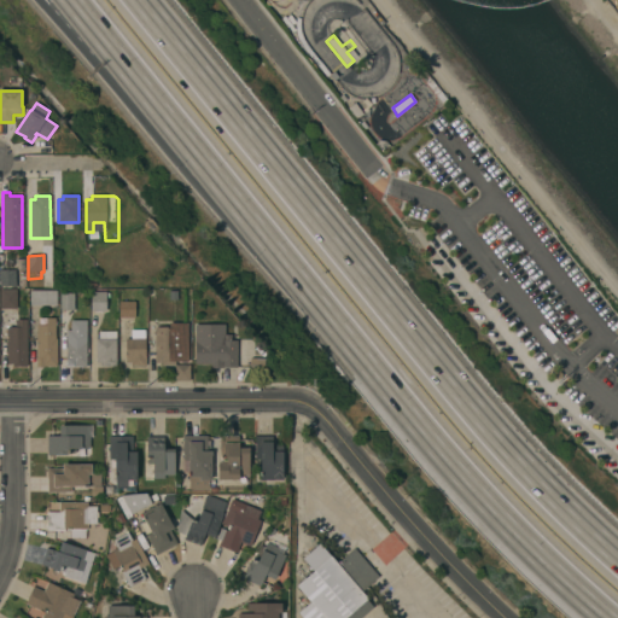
[(16,286),(0,286),(0,269),(15,269),(16,286)]
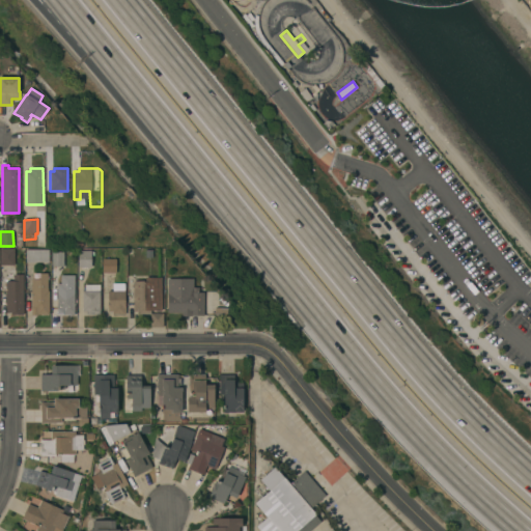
[(0,248),(14,249),(14,266),(0,266),(0,248)]
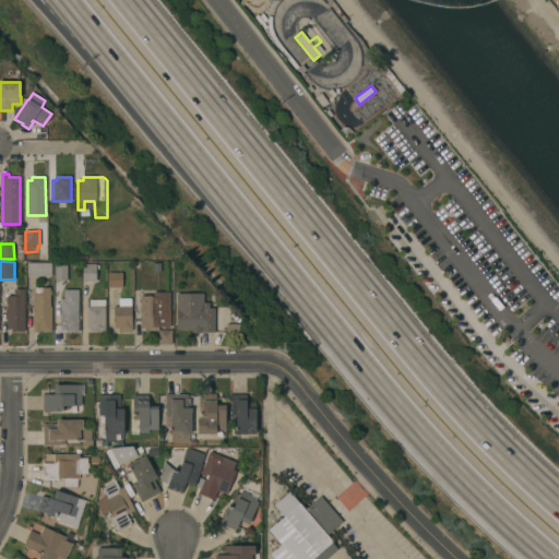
[(67,281),(54,281),(55,262),(62,262),(62,265),(67,265),(67,281)]
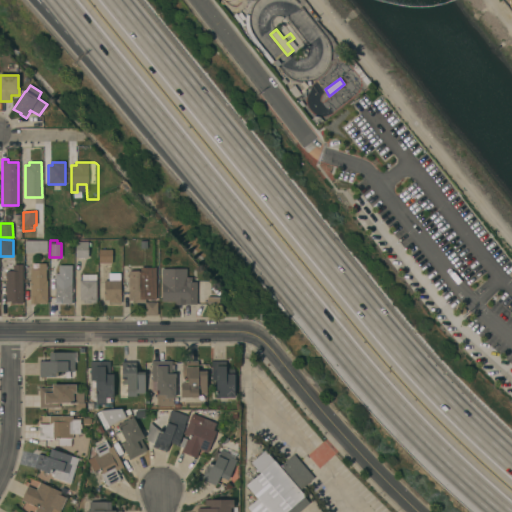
[(47,241),(47,253),(25,253),(25,241),(47,241)]
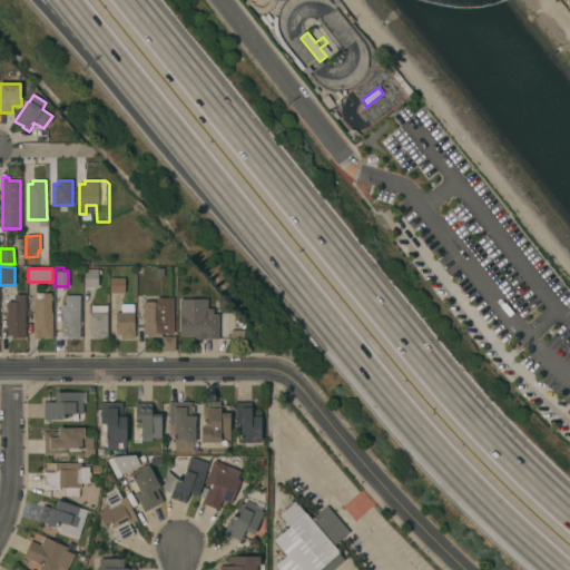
[(85,287),(84,269),(97,269),(98,286),(85,287)]
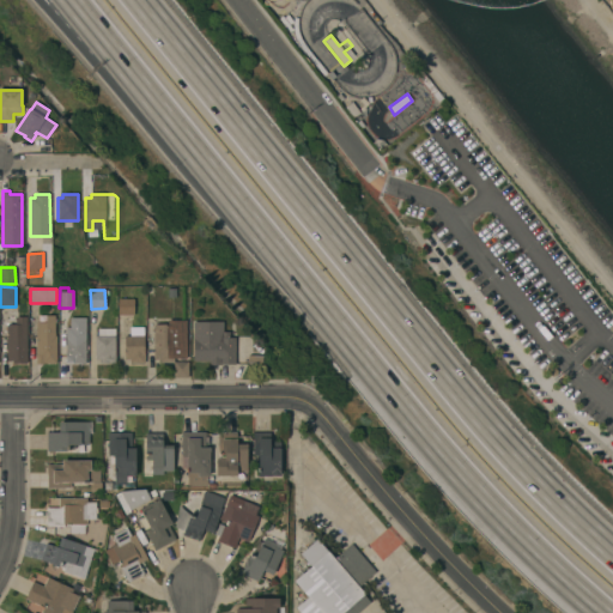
[(117,315),(117,299),(134,299),(134,315),(117,315)]
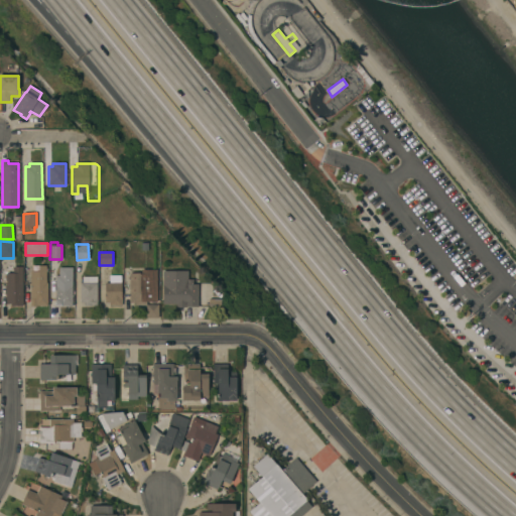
[(47,305),(35,305),(35,303),(30,303),(30,298),(24,298),(24,285),(30,285),(30,272),(33,272),(33,266),(46,266),(46,277),(46,283),(47,283),(47,305)]
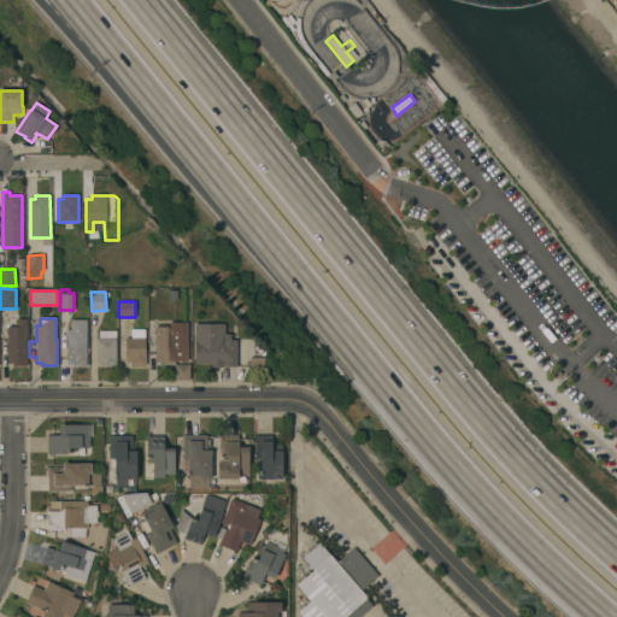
[(70,321),(86,321),(86,366),(66,366),(66,330),(70,330),(70,321)]
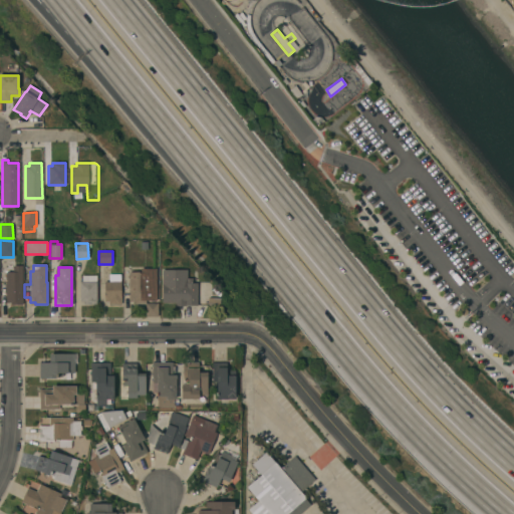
[(157,300),(146,300),(146,303),(158,303),(158,317),(145,317),(145,304),(134,304),(134,301),(129,301),(129,272),(141,272),(141,269),(157,269),(157,300)]
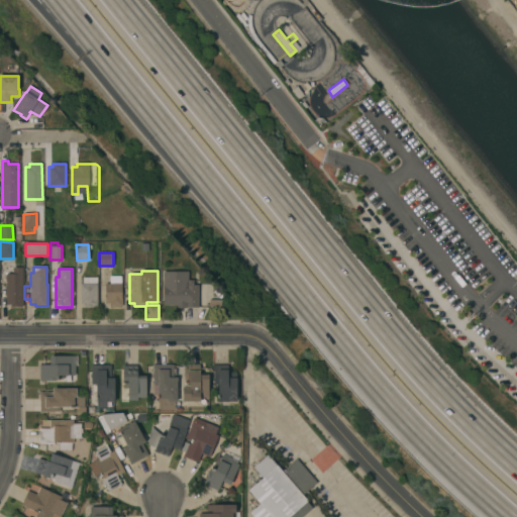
[(163,272),(188,272),(188,280),(193,280),(193,285),(198,285),(198,308),(176,308),(176,305),(163,305),(163,272)]
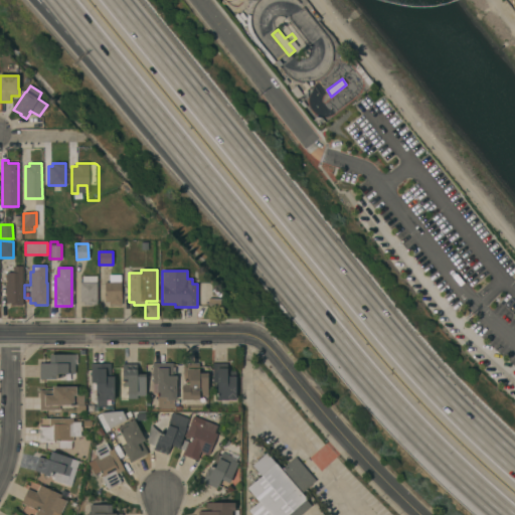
[(5,273),(22,273),(22,306),(10,306),(10,303),(6,303),(5,273)]
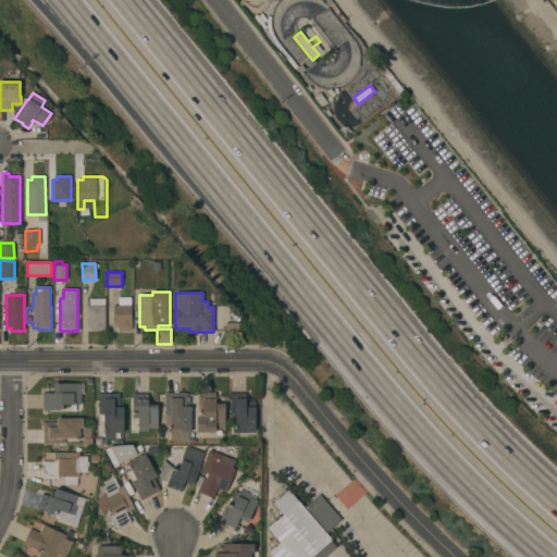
[(132,330),(118,330),(118,326),(113,326),(113,306),(118,306),(118,297),(131,297),(132,330)]
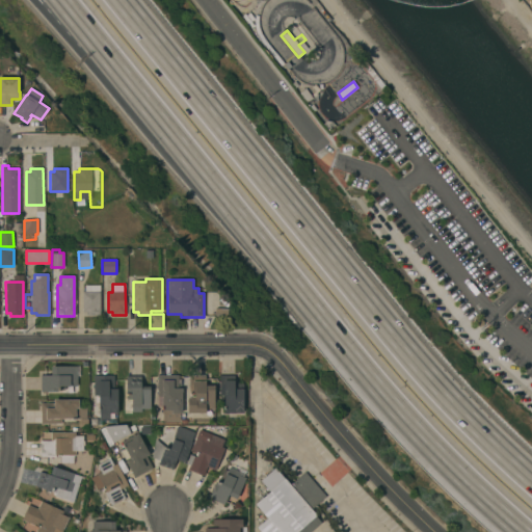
[(100,315),(87,315),(87,313),(83,313),(82,292),(85,292),(84,285),(100,285),(100,315)]
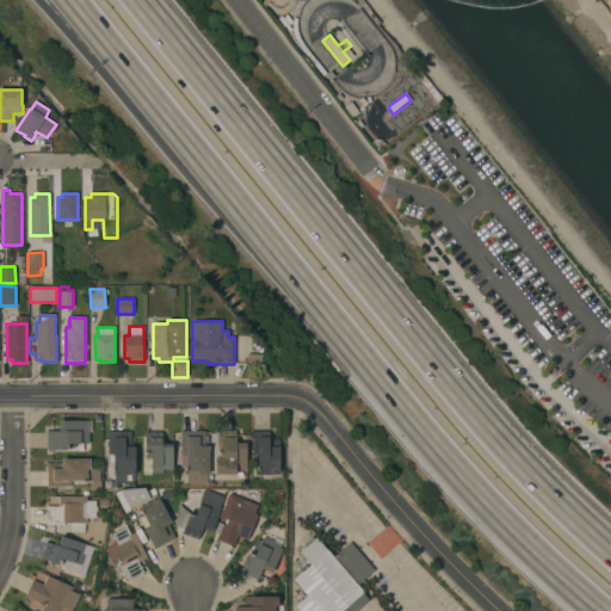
[(47,431),(59,431),(59,421),(88,421),(88,444),(74,444),(74,449),(67,449),(67,450),(47,450),(47,431)]
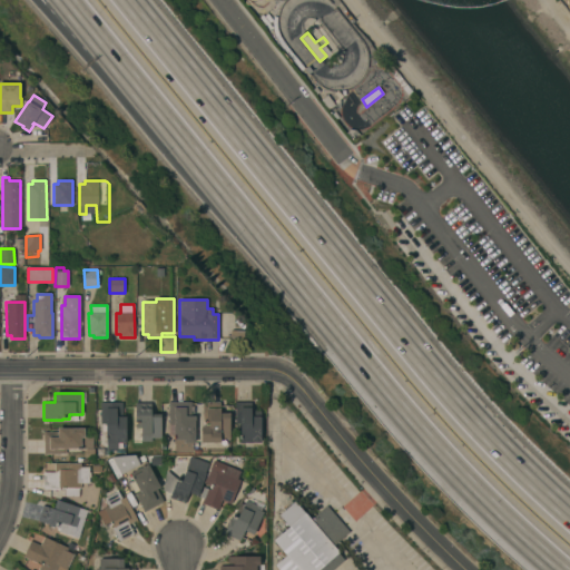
[(123,402),(123,416),(125,416),(126,443),(118,443),(118,450),(106,450),(106,423),(101,424),(100,405),(100,403),(123,402)]
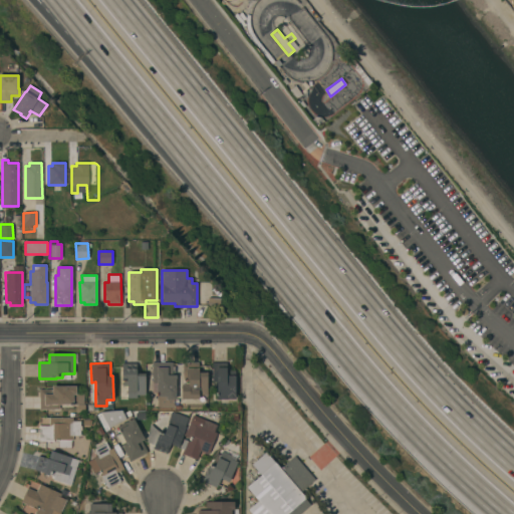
[(172,362),(172,375),(176,375),(176,400),(174,400),(174,408),(157,407),(157,397),(157,394),(153,393),(153,382),(152,382),(152,362),(172,362)]
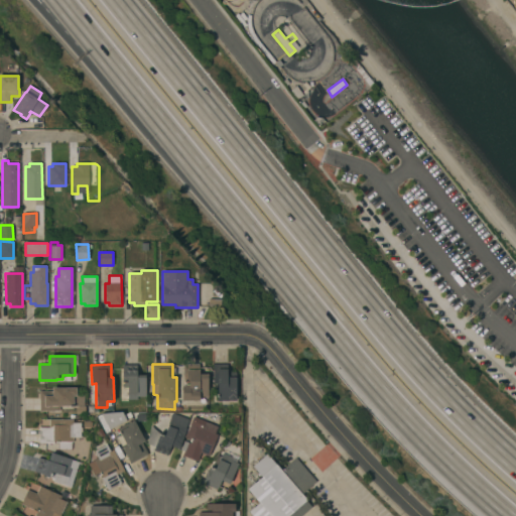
[(181,401),(181,386),(184,386),(184,384),(188,384),(188,383),(183,383),(183,364),(200,364),(200,374),(208,374),(208,396),(199,396),(199,401),(181,401)]
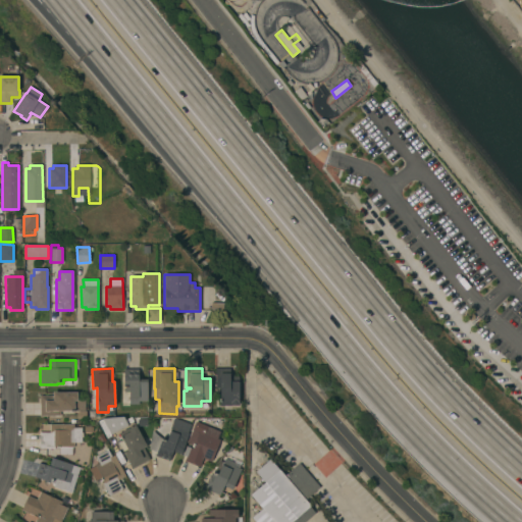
[(229,368),(229,376),(239,376),(239,406),(230,406),(230,405),(220,405),(220,387),(215,387),(215,368),(229,368)]
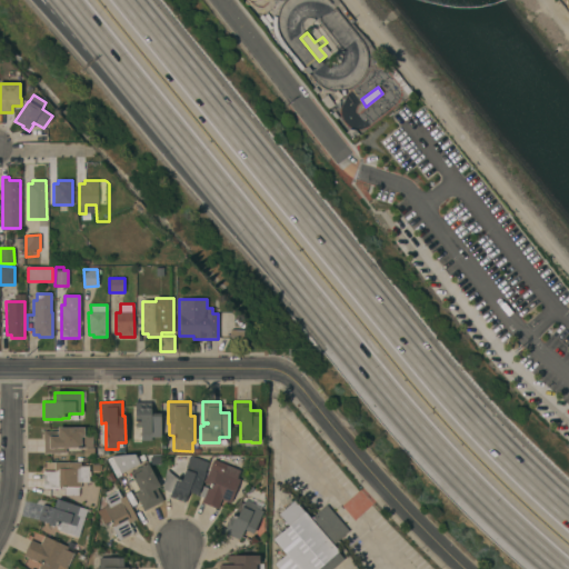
[(150,402),(150,413),(160,413),(160,438),(151,438),(151,441),(140,441),(140,440),(132,440),(132,427),(135,427),(135,402),(150,402)]
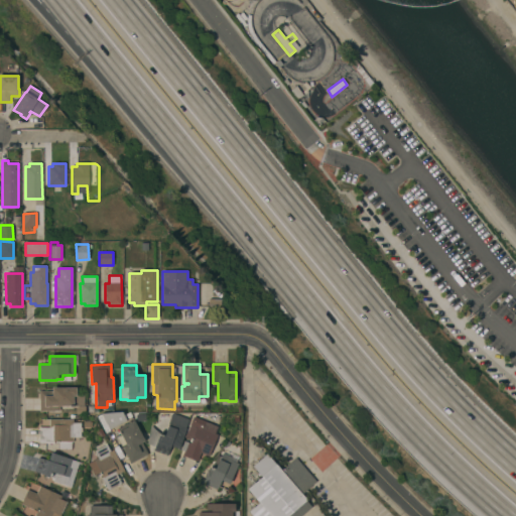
[(39,391),(52,391),(52,387),(76,387),(76,395),(84,395),(84,406),(59,406),(59,411),(41,411),(39,411),(39,391)]
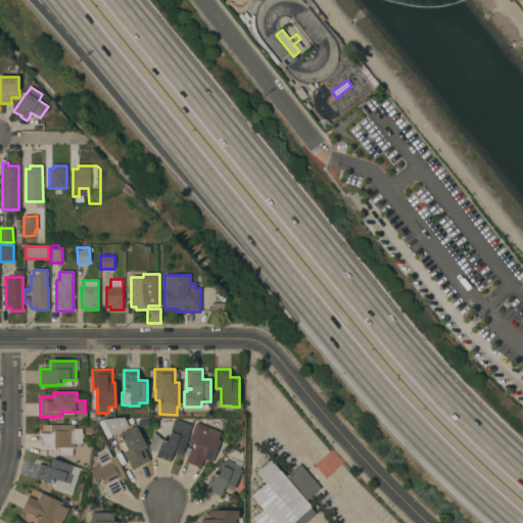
[(129,426),(110,435),(111,436),(106,439),(98,422),(102,420),(102,419),(124,418),(129,426)]
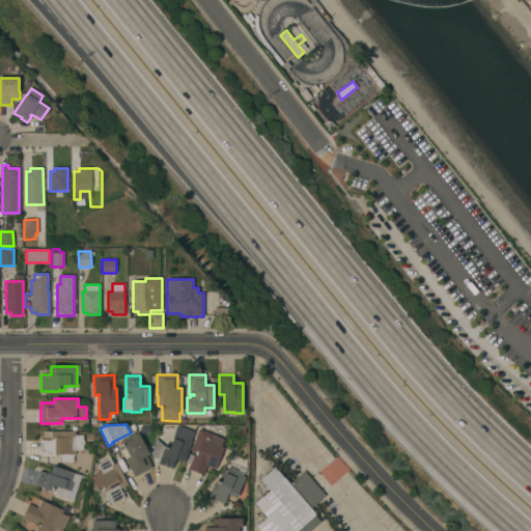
[(177,425),(193,430),(190,440),(192,441),(184,463),(175,459),(172,469),(158,464),(160,459),(151,456),(155,438),(164,446),(169,447),(177,425)]
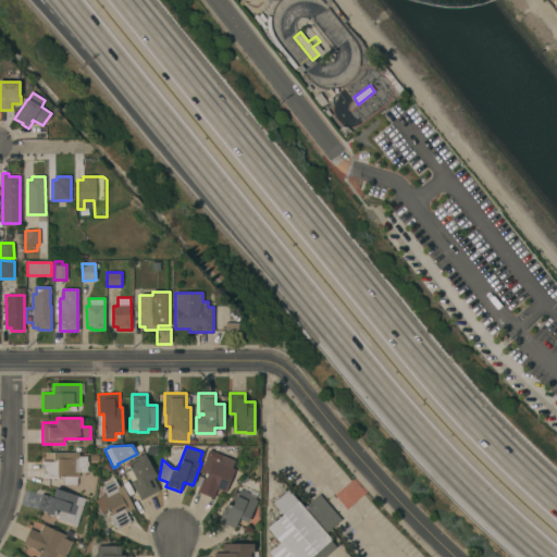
[(42,478),(42,461),(53,462),(53,453),(78,453),(78,456),(87,456),(87,461),(88,461),(88,467),(87,467),(86,472),(78,472),(78,477),(77,477),(77,485),(63,484),(64,477),(59,477),(59,479),(42,478)]
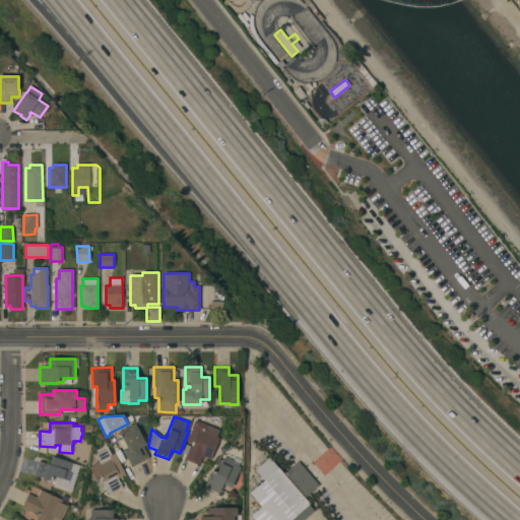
[(131,467),(118,440),(122,438),(119,432),(135,424),(144,442),(144,441),(146,445),(143,446),(149,458),(131,467)]
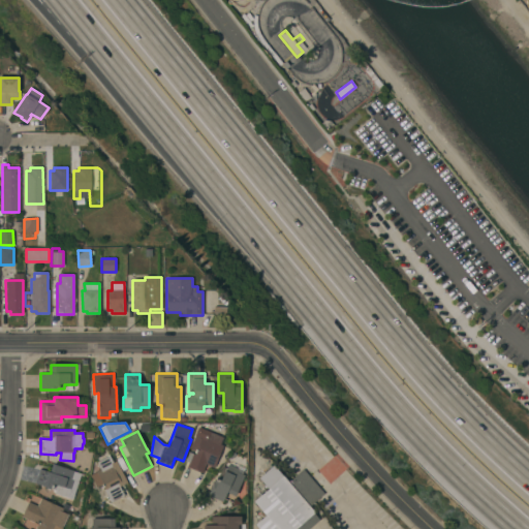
[(187,467),(189,463),(184,461),(188,452),(194,455),(196,448),(190,446),(194,436),(200,438),(201,436),(206,438),(209,431),(223,437),(220,444),(223,445),(214,468),(206,464),(203,473),(187,467)]
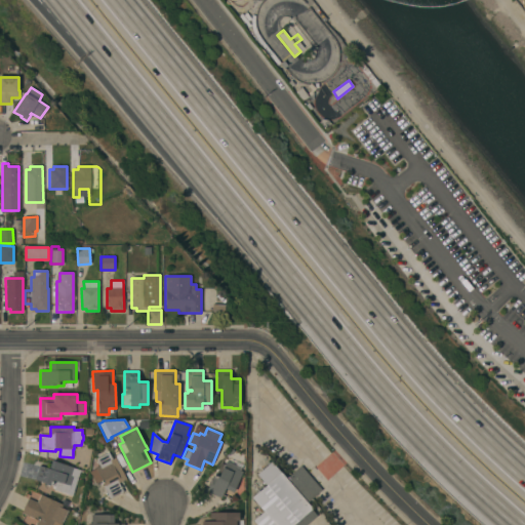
[(109,452),(112,459),(115,457),(126,479),(119,483),(123,492),(110,499),(103,486),(105,485),(104,482),(97,485),(96,483),(95,484),(89,472),(99,467),(95,458),(109,452)]
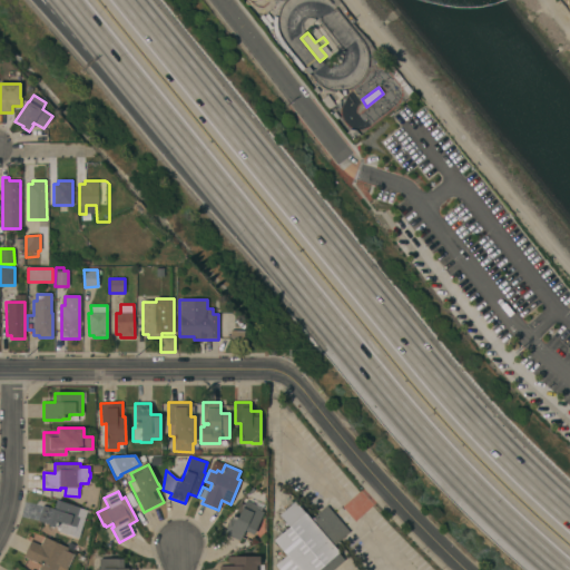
[(43,505),(53,509),(57,500),(87,510),(84,519),(79,518),(74,537),(59,531),(60,528),(57,527),(56,527),(38,521),(43,505)]
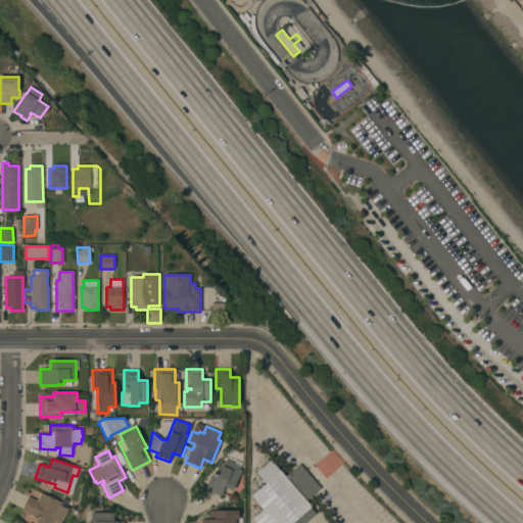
[(205,489),(214,472),(215,473),(220,462),(224,463),(225,459),(240,466),(239,469),(241,470),(232,490),(224,487),(220,496),(205,489)]
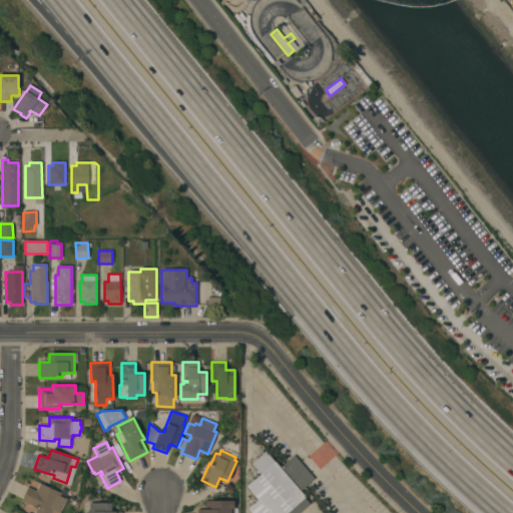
[(250,512),(247,509),(258,500),(245,486),(260,474),(250,463),(266,451),(280,468),(294,455),(315,479),(301,491),(306,497),(305,498),(310,504),(299,512),(250,512)]
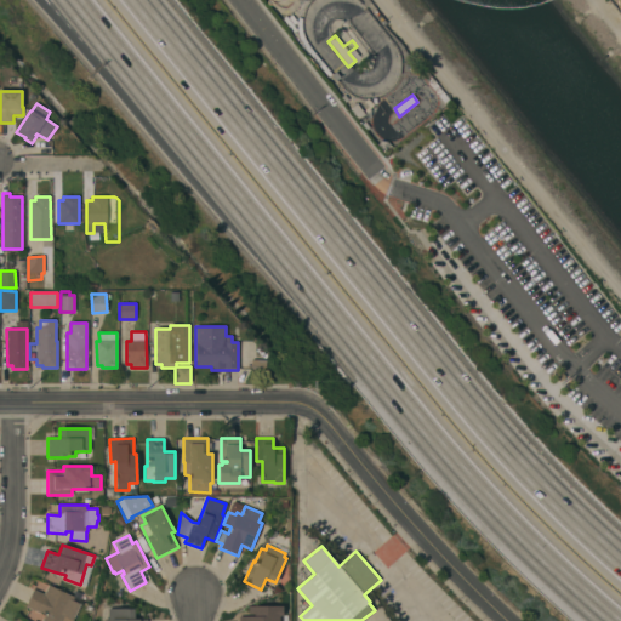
[(69,594),(70,591),(75,593),(73,600),(80,604),(73,620),(64,617),(62,620),(41,620),(46,614),(41,613),(41,614),(26,607),(33,590),(44,594),(47,585),(69,594)]
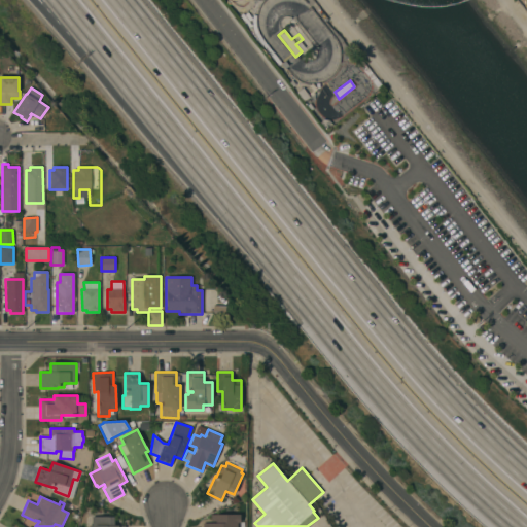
[(203,526),(203,523),(210,523),(210,515),(240,515),(240,522),(244,522),(244,526),(203,526)]
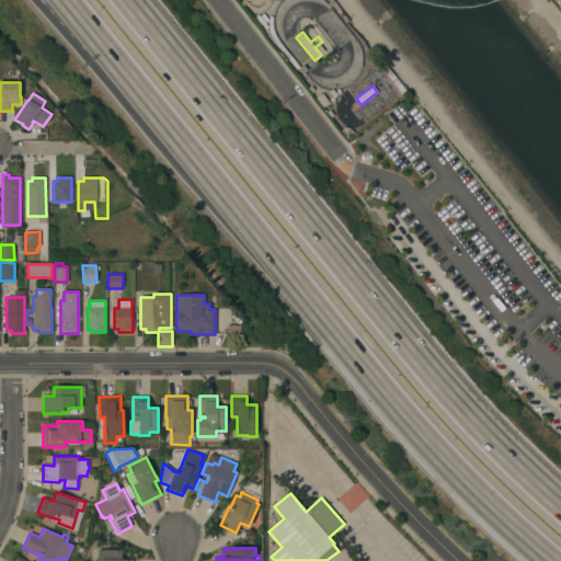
[(133,560),(94,560),(98,560),(98,550),(122,550),(122,559),(133,559),(133,560)]
